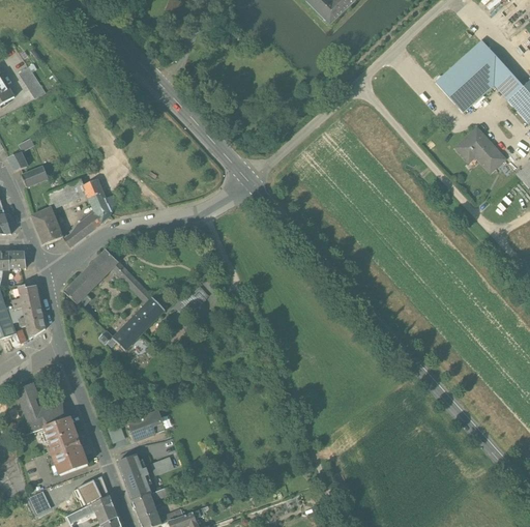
[(304,0),(329,25),(355,0),(333,0),(304,0)]
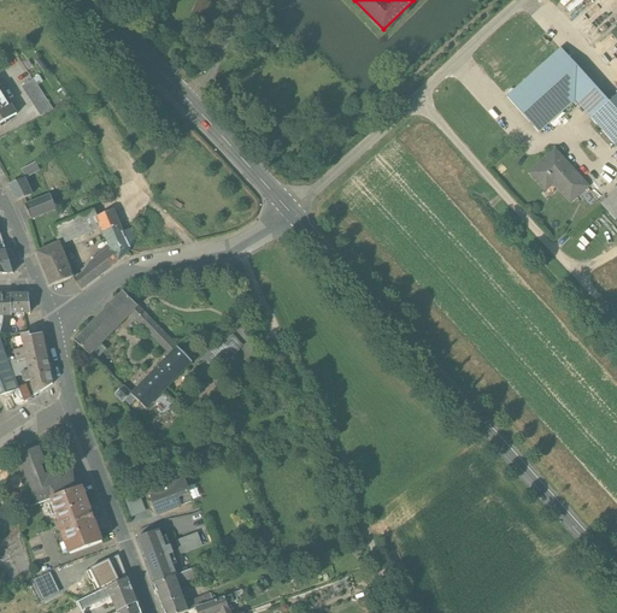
[(571,13),(587,0),(575,0),(566,9),(571,13)]
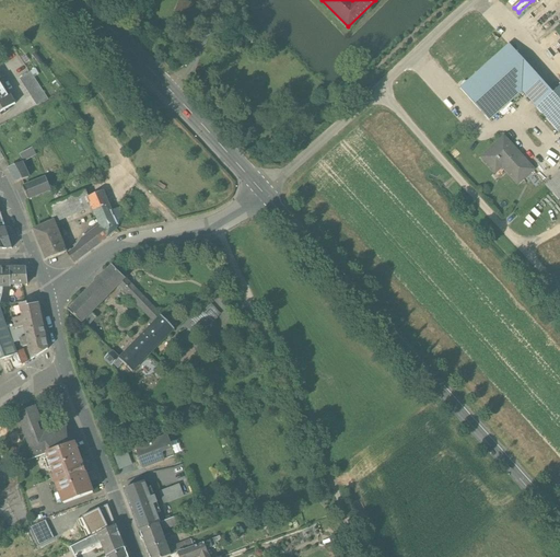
[(459,85),(489,118),(522,89),(538,74),(509,42),(459,85)]
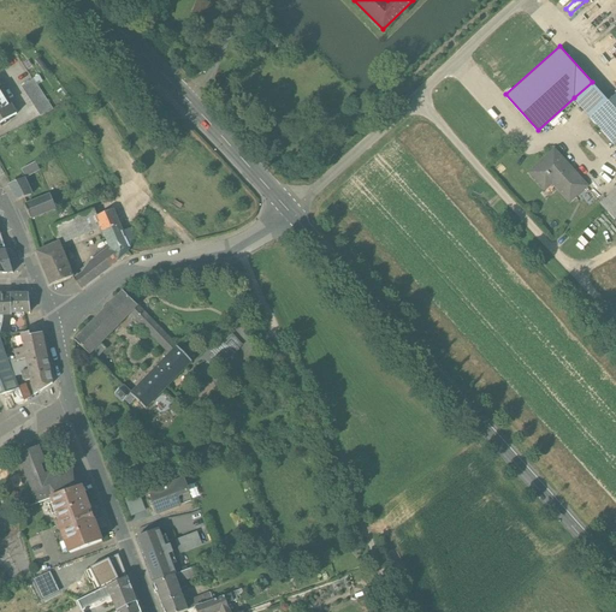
[(41,113),(53,107),(34,76),(21,83),(41,113)]
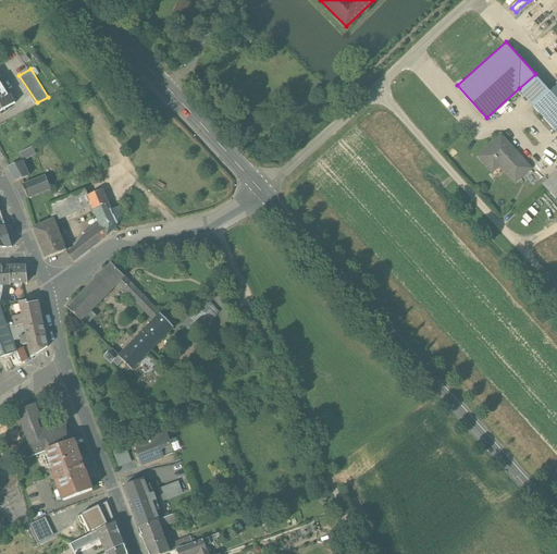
[(549,90),(535,74),(519,88),(533,105),(549,90)]
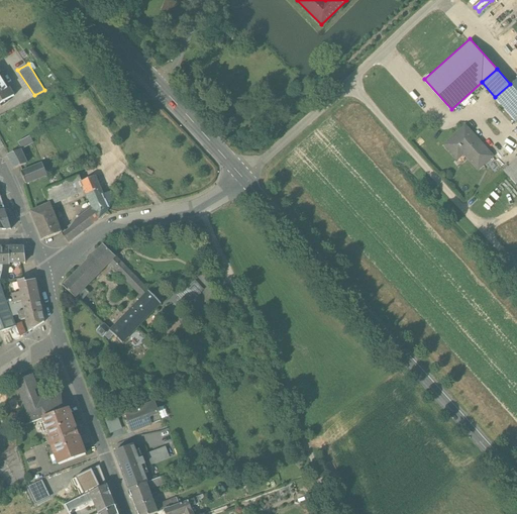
[(0,101),(13,93),(0,72),(0,101)]
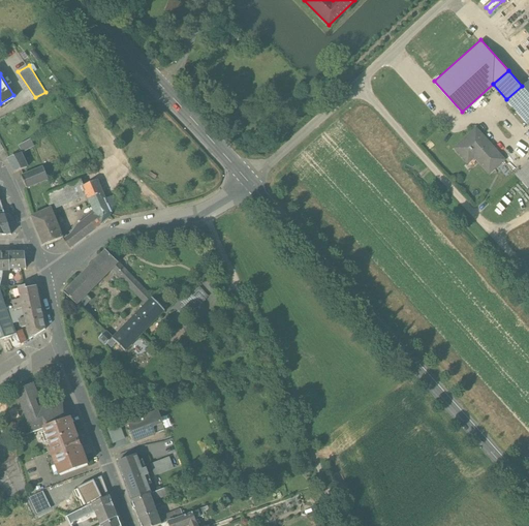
[(528,79),(522,86),(506,99),(527,122),(528,120),(528,79)]
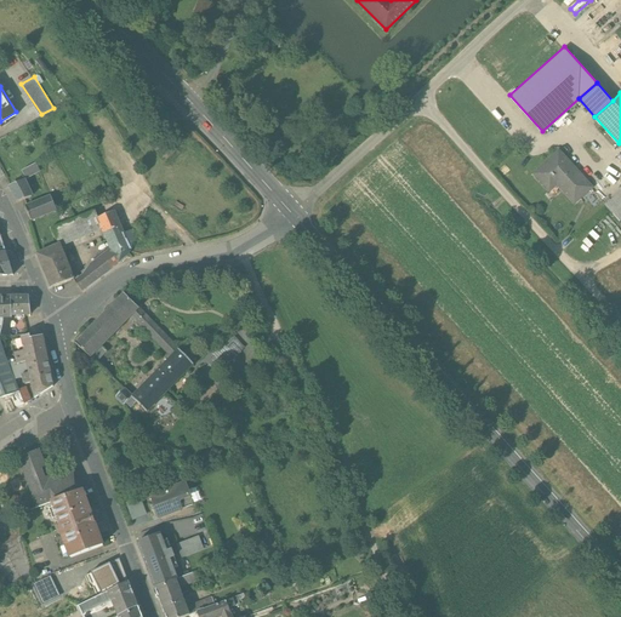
[(559,149),(534,171),(550,188),(557,182),(574,201),(592,186),(559,149)]
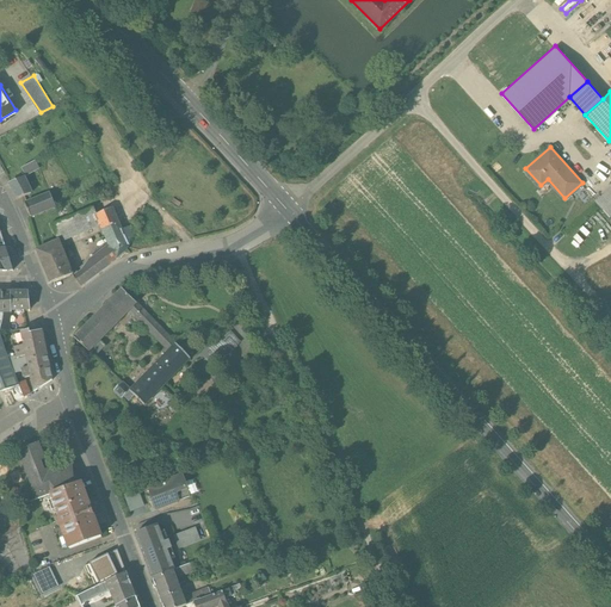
[(36,158),(23,165),(26,173),(39,165),(36,158)]
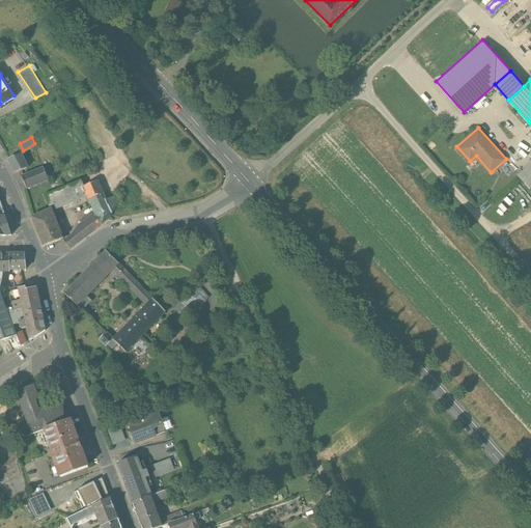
[(27,166),(20,148),(17,150),(18,153),(9,157),(17,171),(27,166)]
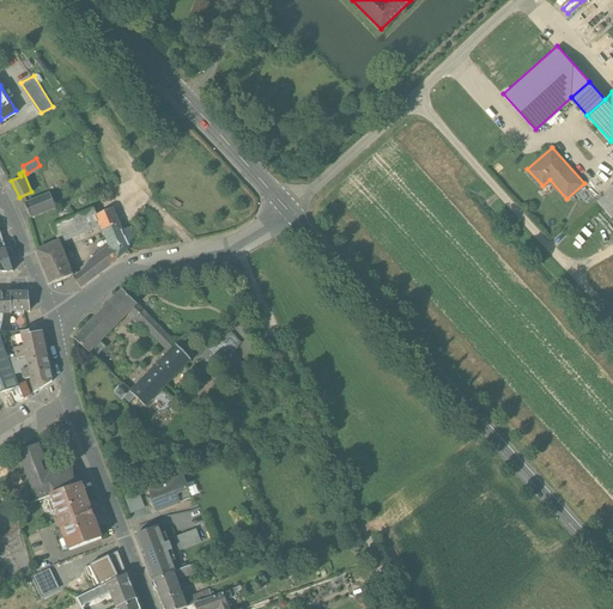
[(612,217),(612,214),(612,186),(598,200),(612,217)]
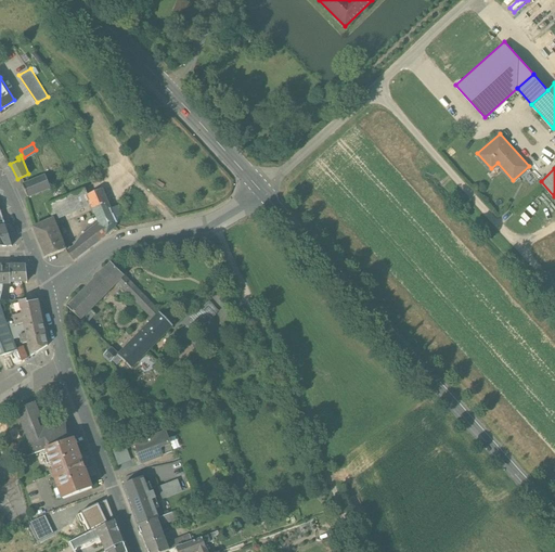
[(46,174),(23,183),(27,195),(51,185),(46,174)]
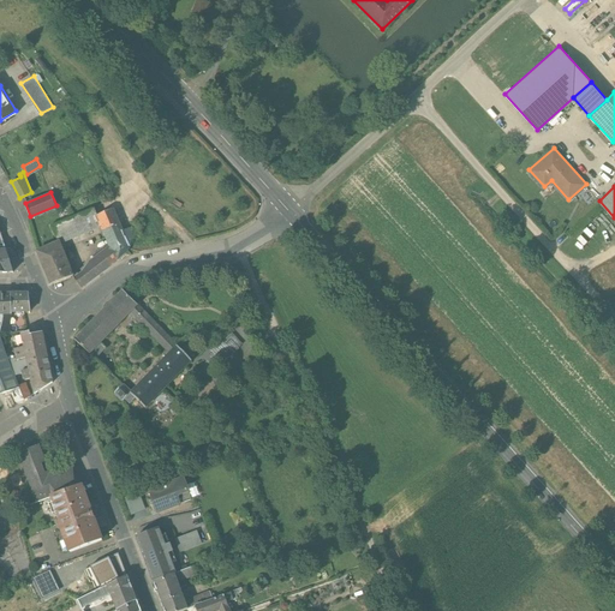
[(94,207),(82,211),(88,227),(100,221),(97,214),(94,207)]
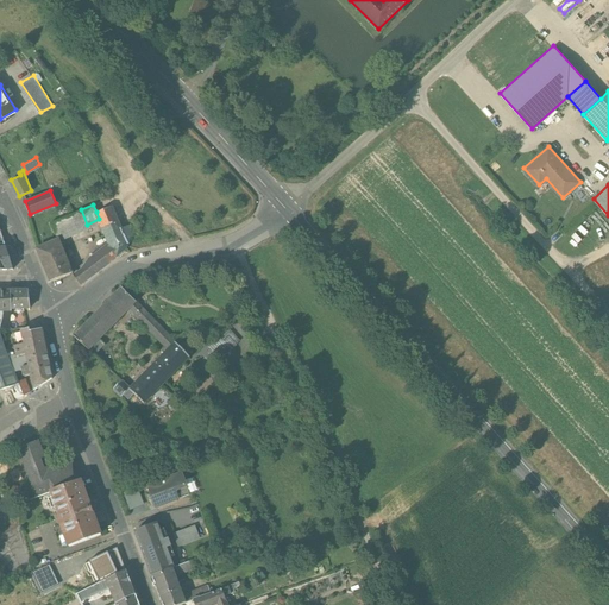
[(120,227),(111,205),(96,212),(99,219),(108,238),(111,244),(117,256),(129,244),(120,227)]
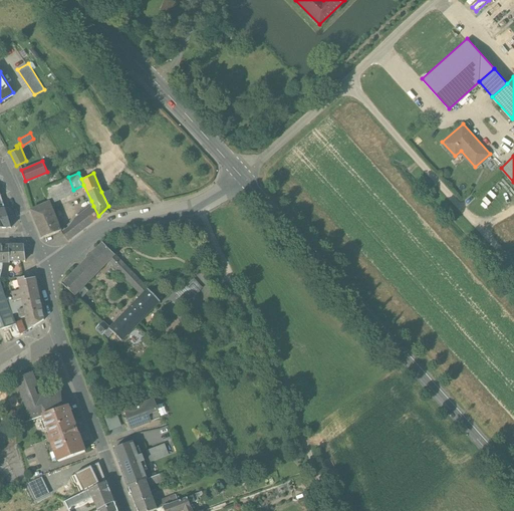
[(68,177),(44,188),(49,201),(73,190),(68,177)]
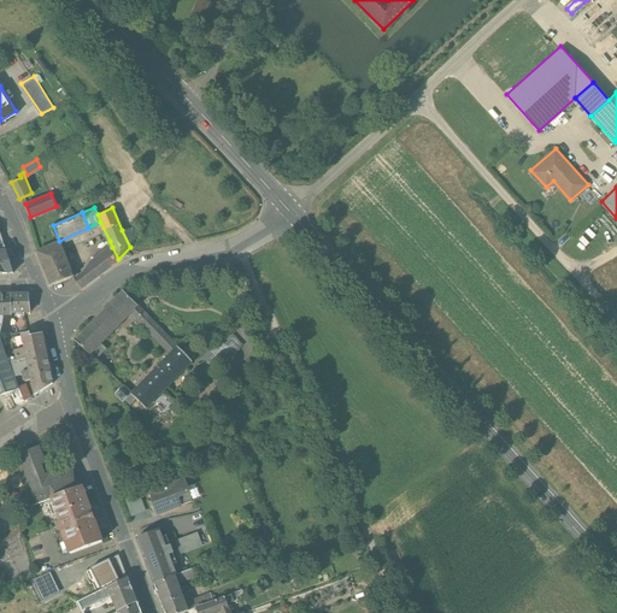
[(122,230),(130,247),(134,236),(129,227),(122,230)]
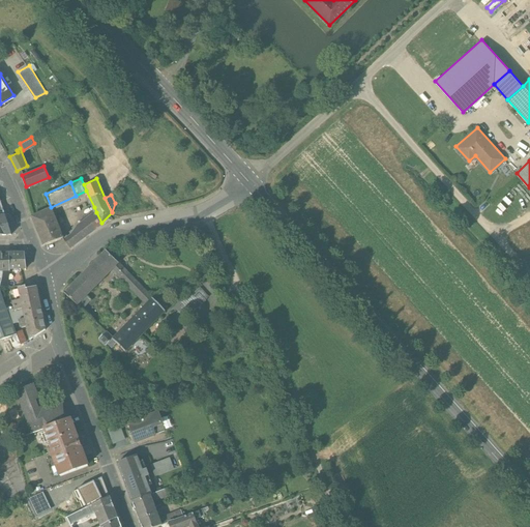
[(51,207),(32,214),(34,222),(43,243),(63,235),(51,207)]
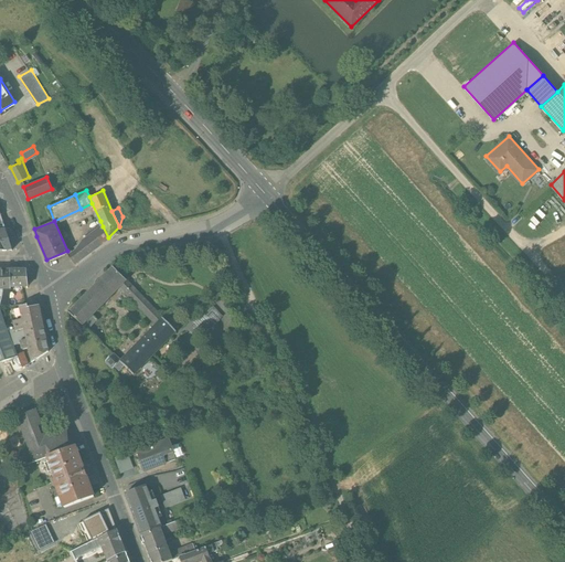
[(0,248),(12,247),(7,232),(4,224),(0,224),(0,248)]
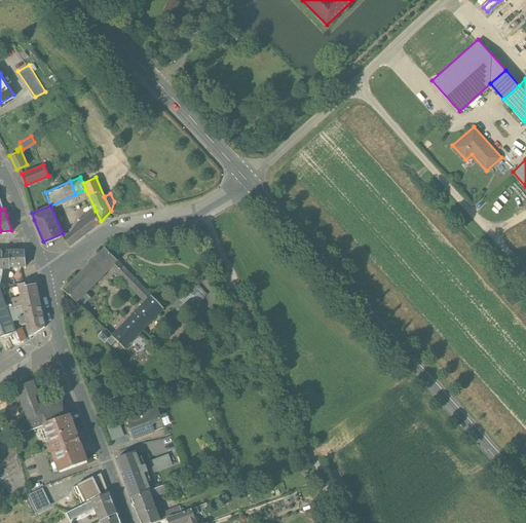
[(85,233),(101,221),(96,211),(94,212),(76,224),(70,232),(65,241),(68,246),(85,233)]
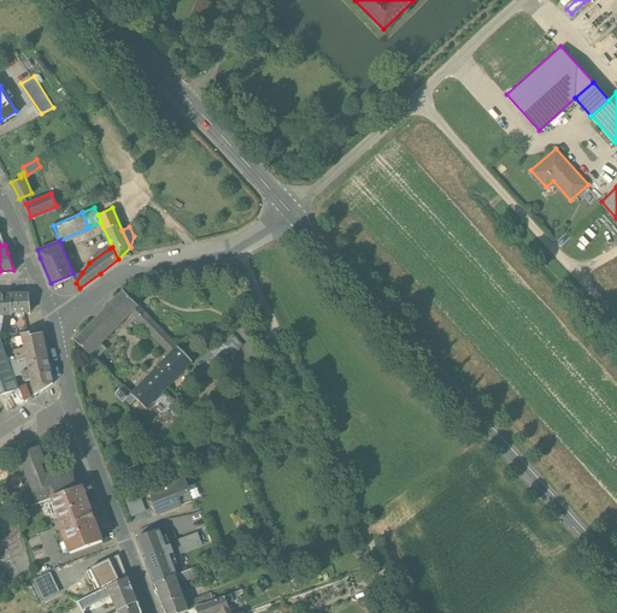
[(123,289),(75,339),(95,358),(105,347),(101,342),(129,313),(133,317),(135,314),(131,311),(137,304),(123,289)]
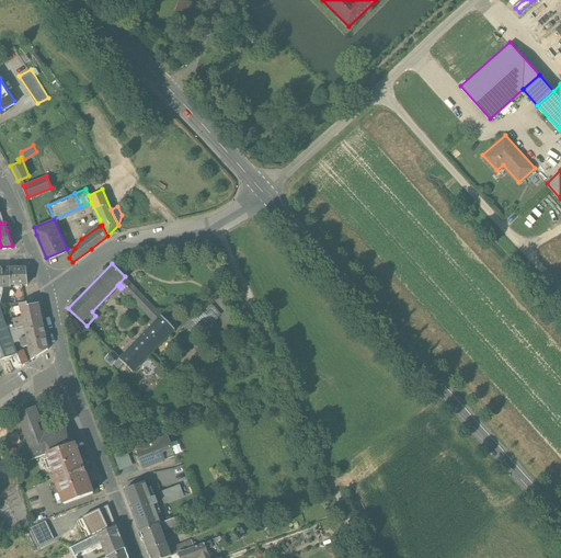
[(0,265),(0,284),(10,284),(10,282),(10,265),(0,265)]
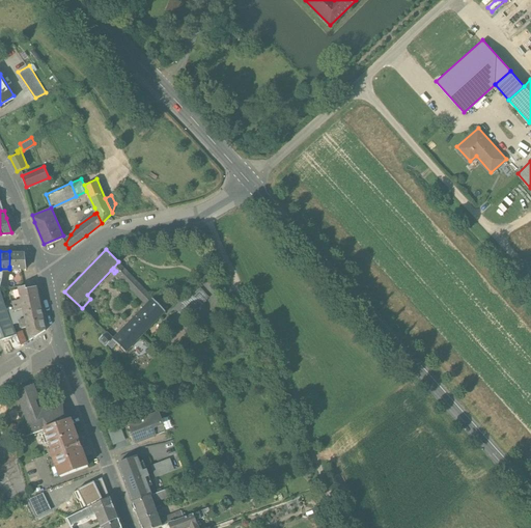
[(9,251),(9,267),(26,267),(25,251),(9,251)]
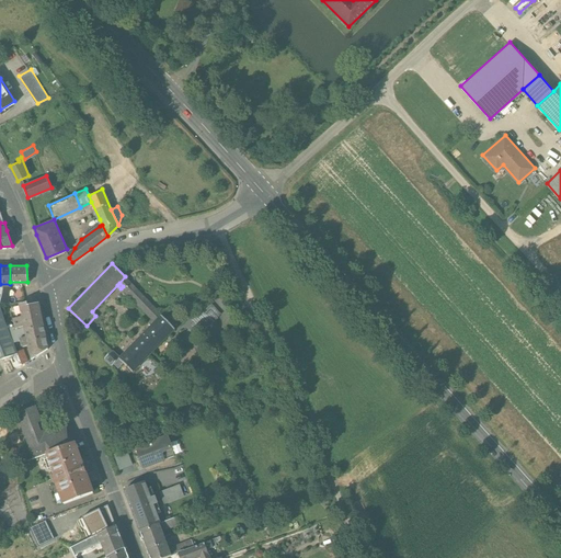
[(161,314),(125,276),(119,283),(123,286),(156,320),(161,314)]
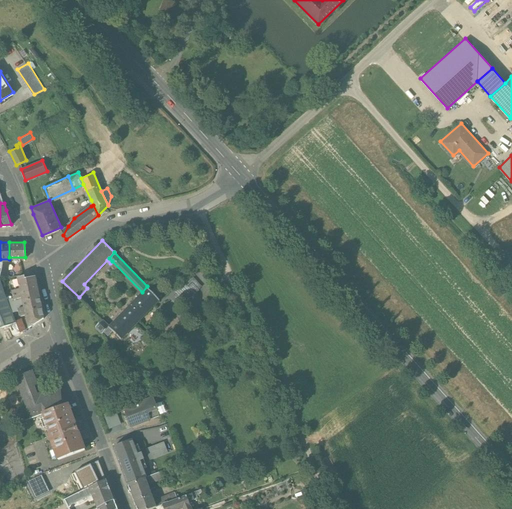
[(9,260),(9,259),(0,259),(0,272),(0,273),(3,260),(8,260),(9,260)]
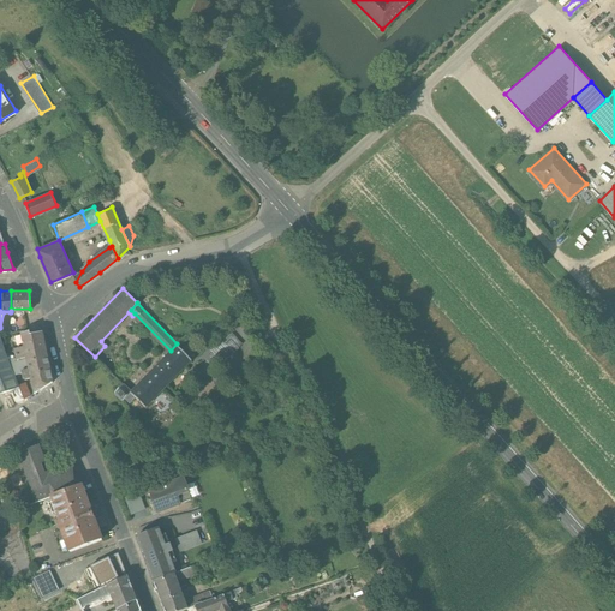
[(0,329),(6,330),(10,312),(4,312),(0,328),(0,329)]
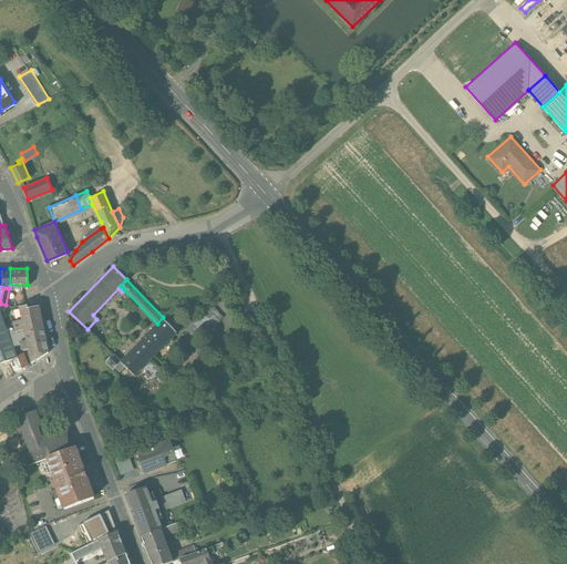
[(217,295),(177,334),(192,349),(233,310),(217,295)]
